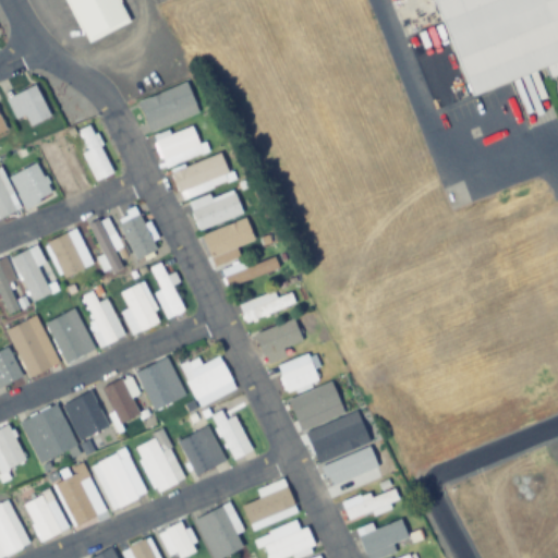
[(63,0),(86,44),(129,22),(118,0),(63,0)]
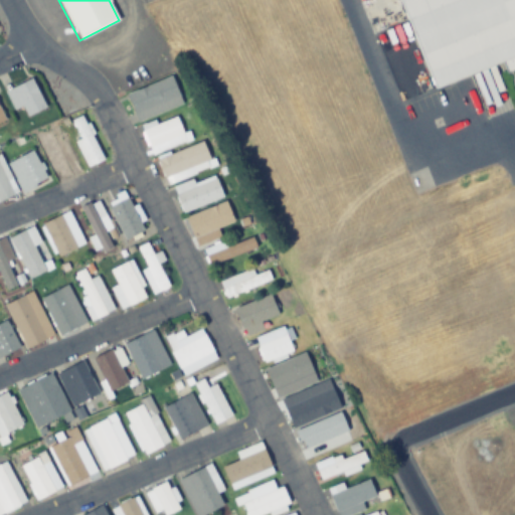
[(514,0),(397,0),(435,87),(500,58),(504,68),(514,63),(514,0)]
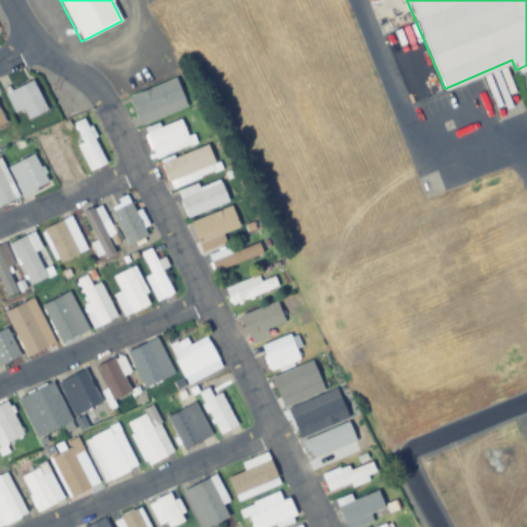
[(186,108),(176,78),(130,95),(140,124),(186,108)]
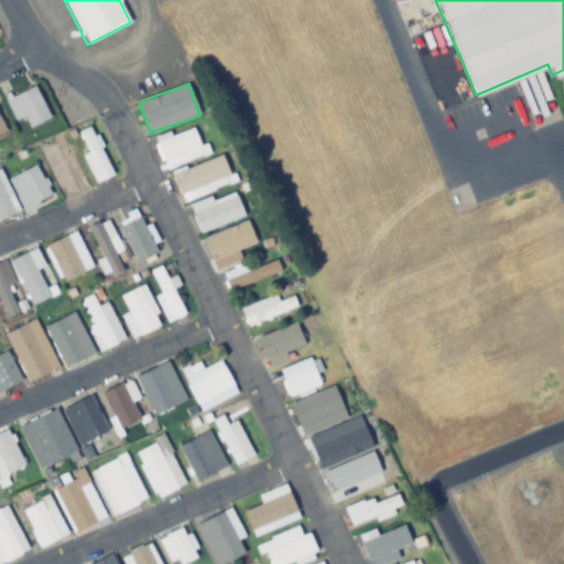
[(24,118),(30,128),(50,119),(34,86),(4,100),(15,122),(24,118)]
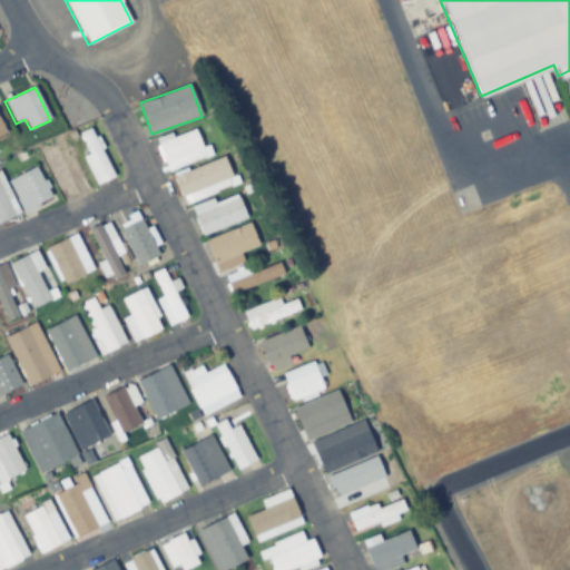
[(79,133),(88,155),(84,157),(95,186),(115,178),(94,127),(79,133)]
